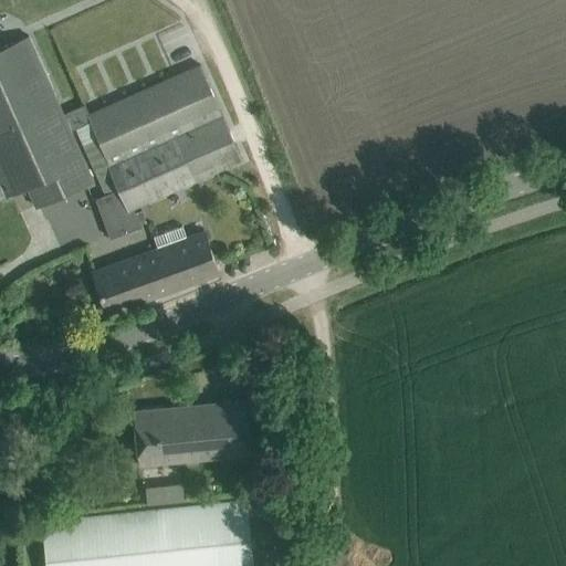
[(64,113),(29,35),(0,48),(0,195),(4,194),(7,197),(28,188),(37,207),(95,181),(73,129),(76,127),(106,192),(95,198),(111,237),(140,226),(134,207),(242,159),(200,64),(91,113),(86,103),(85,101),(72,105),(73,108),(64,113)]
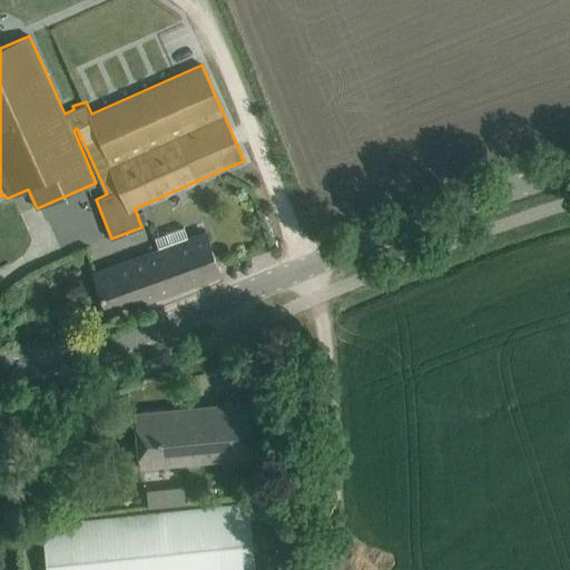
[(95,274),(109,314),(220,274),(217,266),(205,234),(189,239),(184,227),(166,234),(170,246),(95,274)]
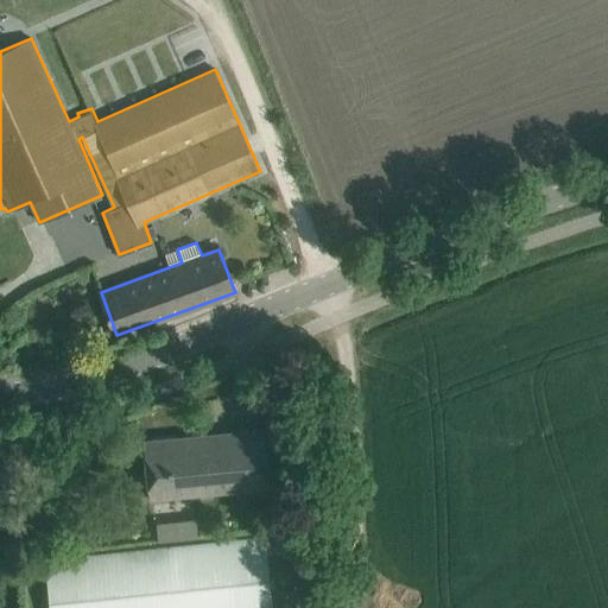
[(144,441),(150,499),(270,487),(264,429),(144,441)]
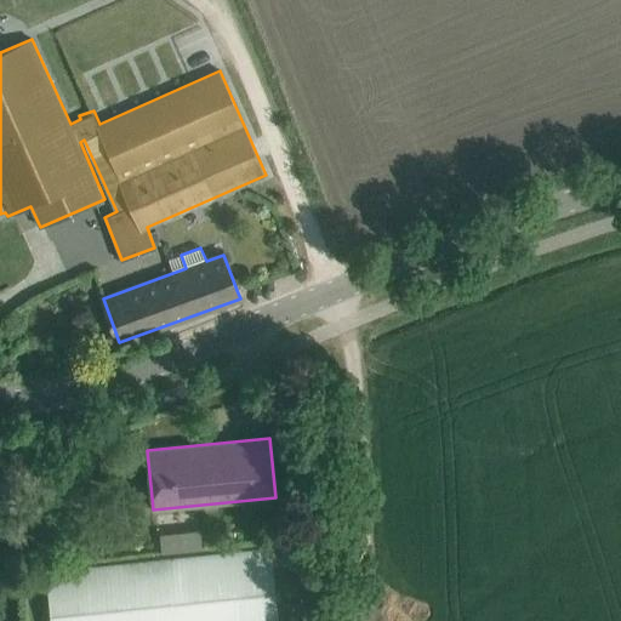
[(200,548),(199,529),(183,530),(184,550),(200,548)]
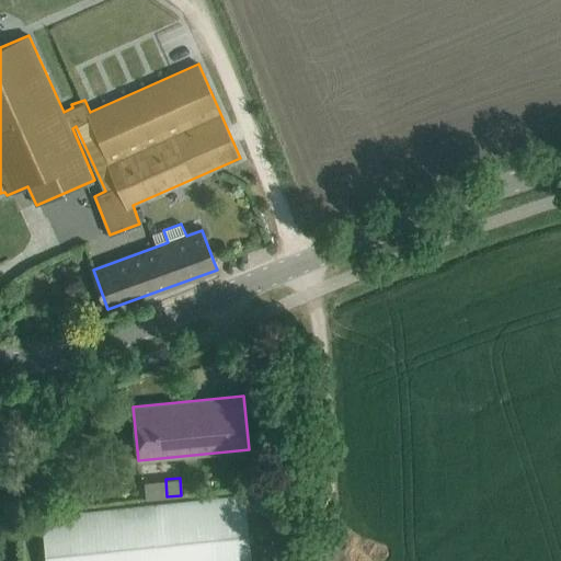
[(42,515),(46,560),(251,560),(244,494),(42,515)]
